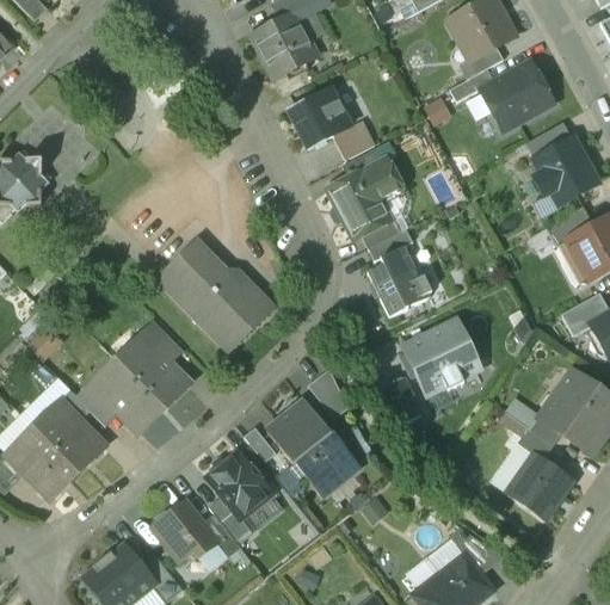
[(16,0),(35,19),(49,7),(41,0),(16,0)]
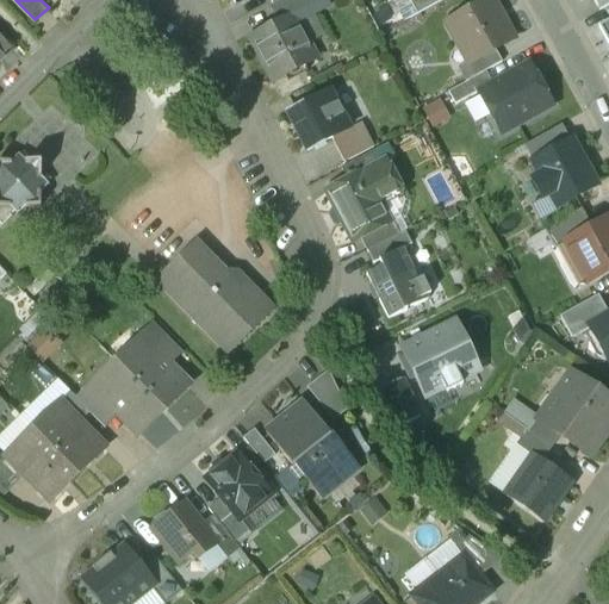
[(275,0),(273,1),(269,2),(279,19),(293,11),(294,13),(306,6),(303,0),(275,0)]
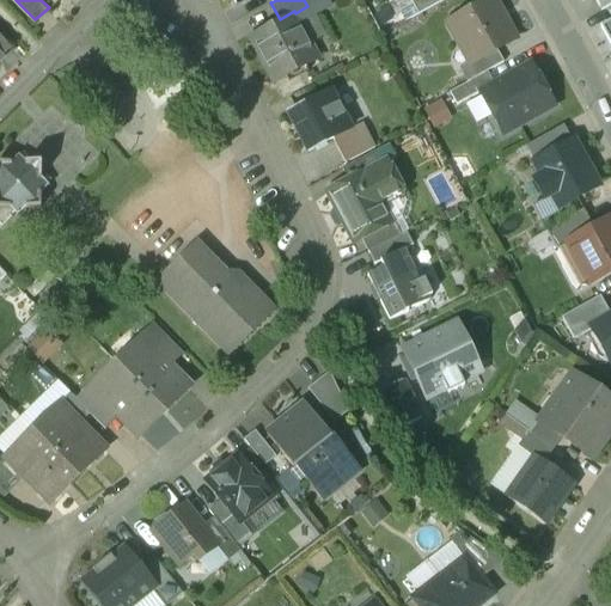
[(414,0),(420,10),(437,0),(414,0)]
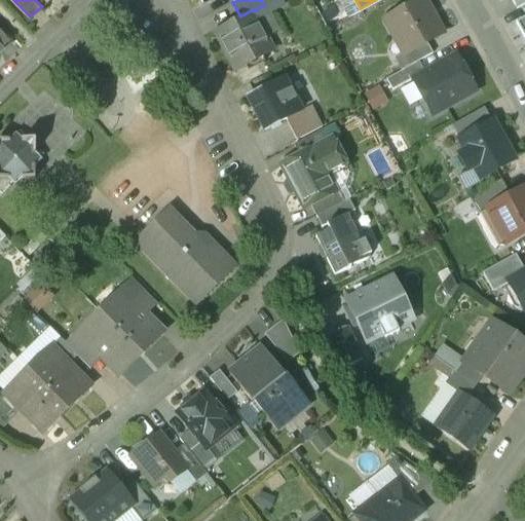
[(415,0),(384,16),(396,36),(401,34),(408,47),(409,49),(427,39),(444,30),(434,12),(432,13),(424,0),(415,0)]
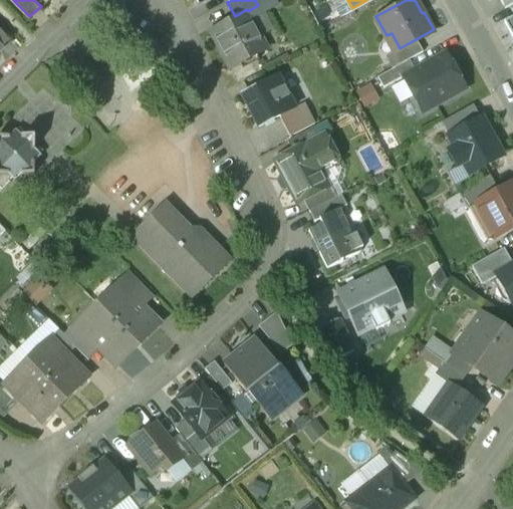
[(235,16),(211,28),(231,65),(267,46),(248,11),(247,9),(235,16)]
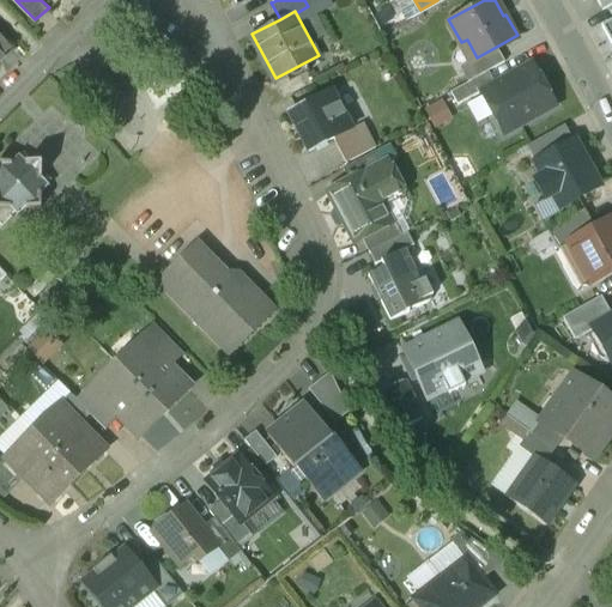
[(0,31),(0,52),(1,54),(12,44),(0,31)]
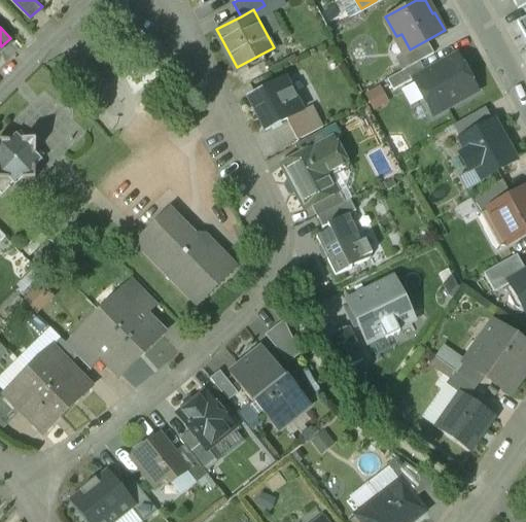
[(434,50),(428,39),(410,49),(409,47),(395,55),(402,68),(420,59),(434,50)]
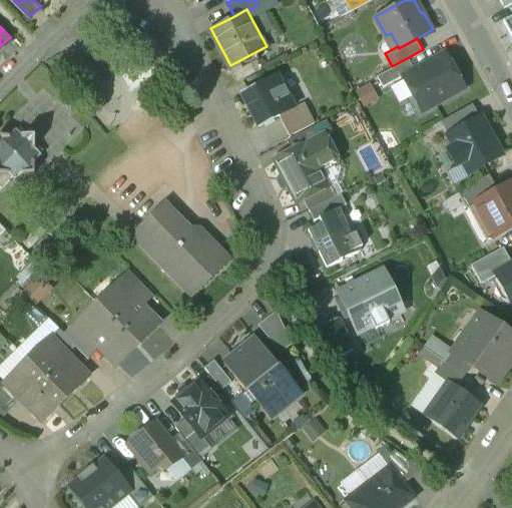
[(415,67),(403,73),(420,103),(430,98),(433,103),(464,85),(445,50),(415,67)]
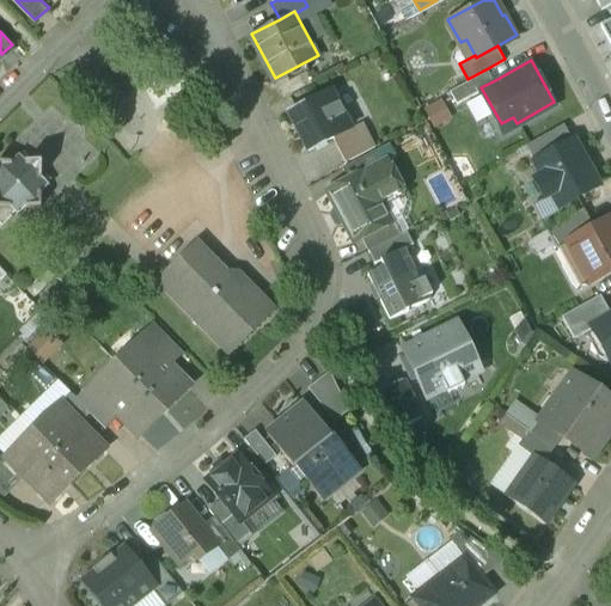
[(495,80),(488,68),(468,79),(451,89),(457,101),(481,87),(495,80)]
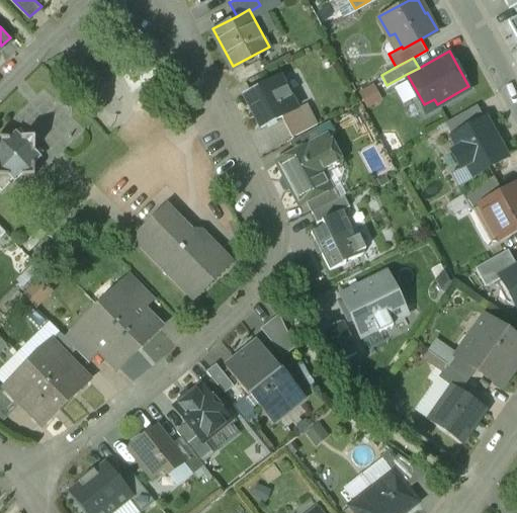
[(280,74),(245,93),(261,124),(282,113),(297,106),(280,74)]
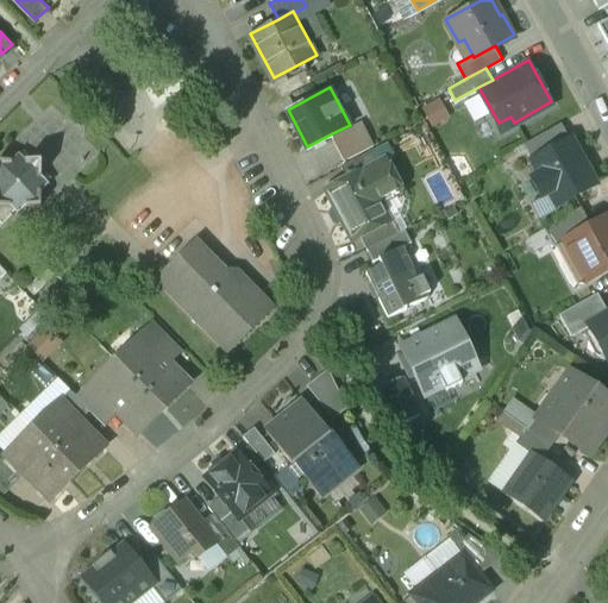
[(439,95),(425,102),(433,119),(449,112),(439,95)]
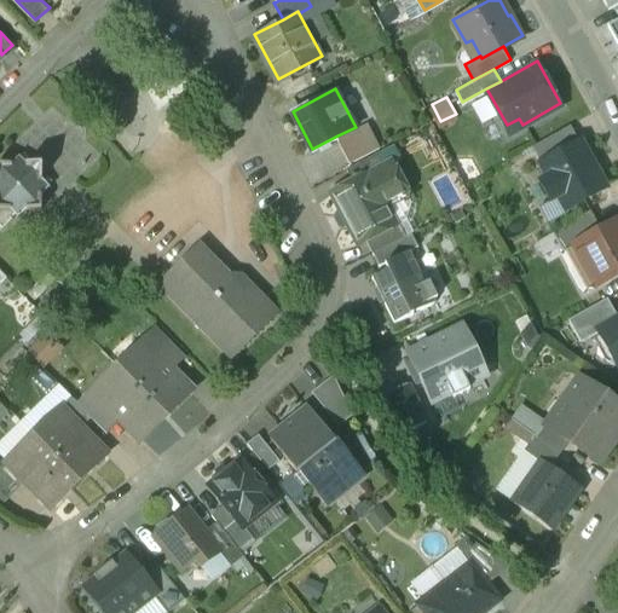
[(338,136),(350,161),(380,145),(368,121),(356,127),(338,136)]
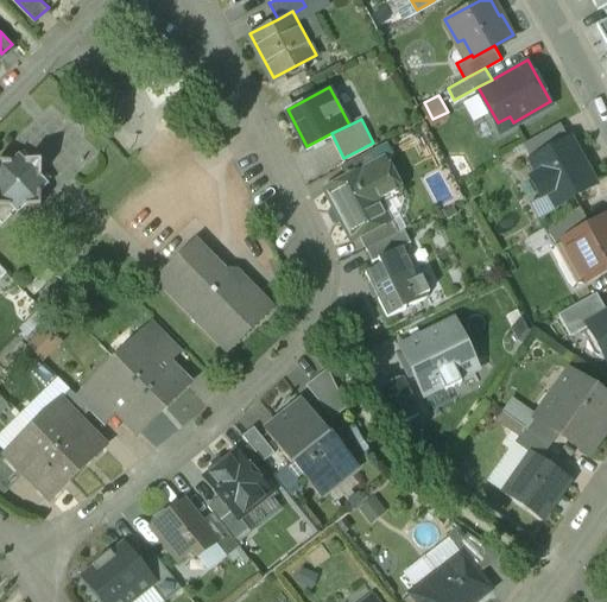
[(570,137),(532,157),(539,170),(531,175),(542,194),(550,189),(557,201),(594,181),(570,137)]
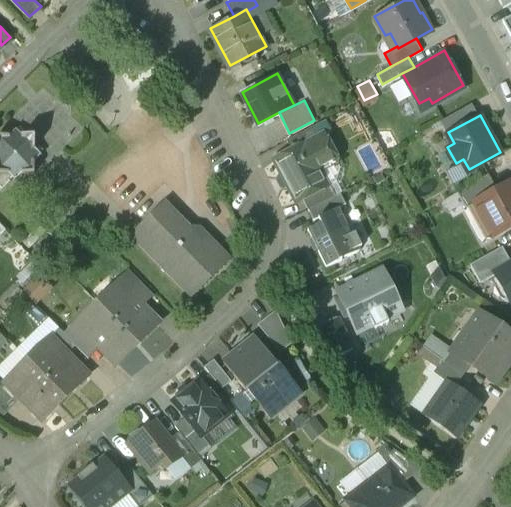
[(312,125),(287,138),(292,148),(317,135),(312,125)]
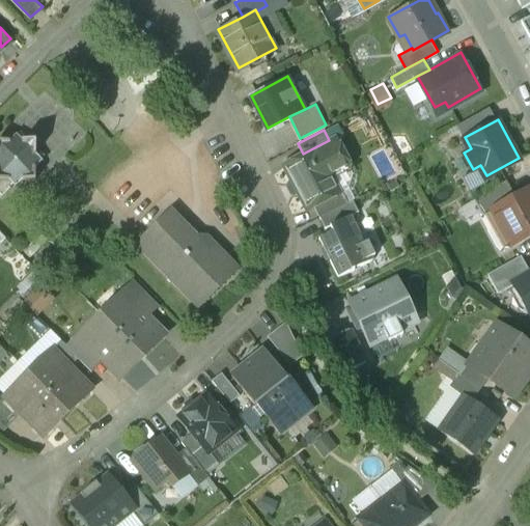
[(10,138),(0,137),(0,192),(2,195),(10,186),(9,185),(14,182),(16,184),(22,177),(35,177),(36,164),(43,158),(36,151),(36,138),(23,138),(17,132),(10,138)]
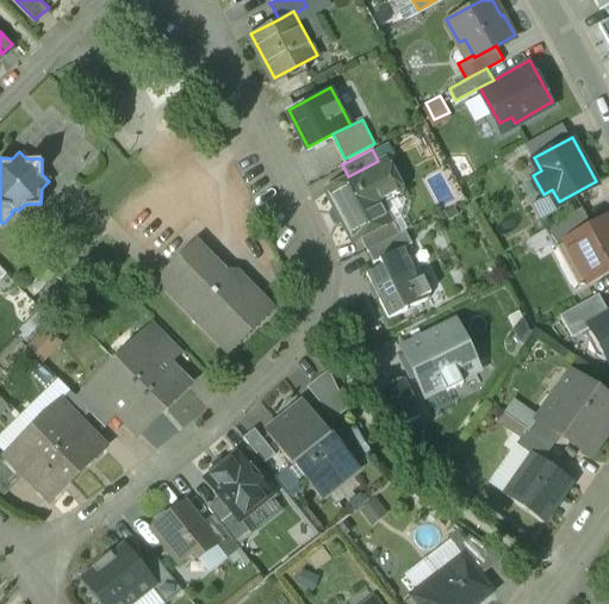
[(348,176),(327,188),(354,237),(360,234),(390,218),(389,217),(378,197),(399,185),(385,157),(378,161),(348,176)]
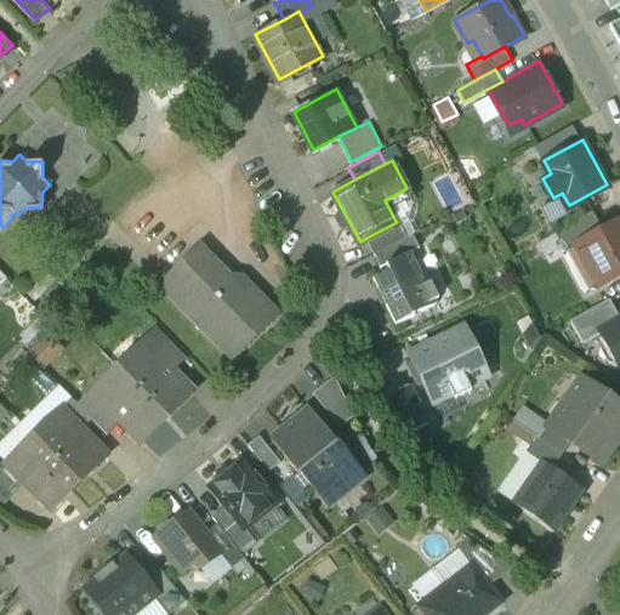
[(603,227),(593,209),(555,229),(567,250),(576,244),(575,243),(603,227)]
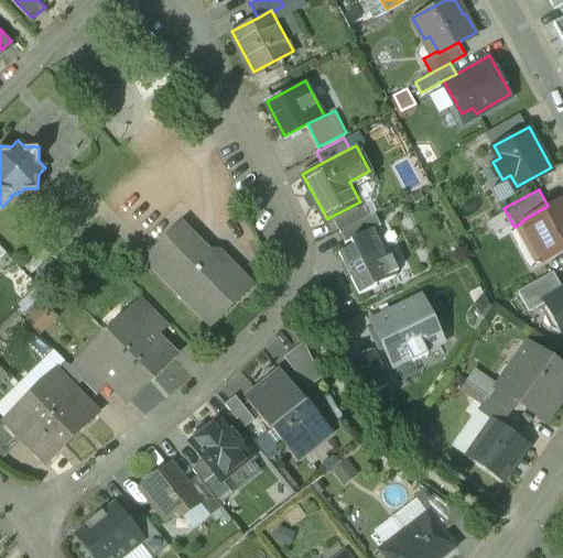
[(562,198),(548,206),(522,220),(523,221),(543,258),(562,247),(562,198)]
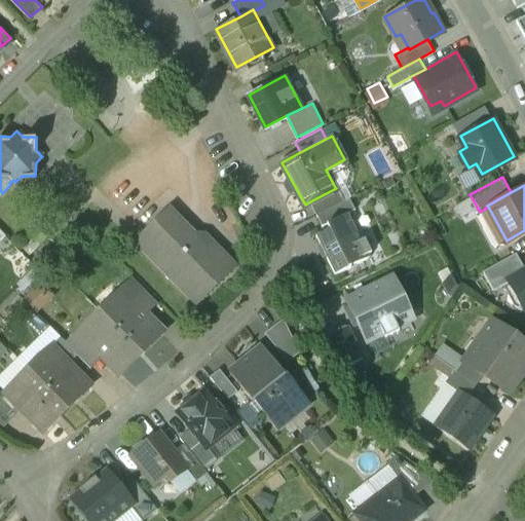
[(316,213),(346,199),(339,186),(335,187),(336,188),(310,201),(316,213)]
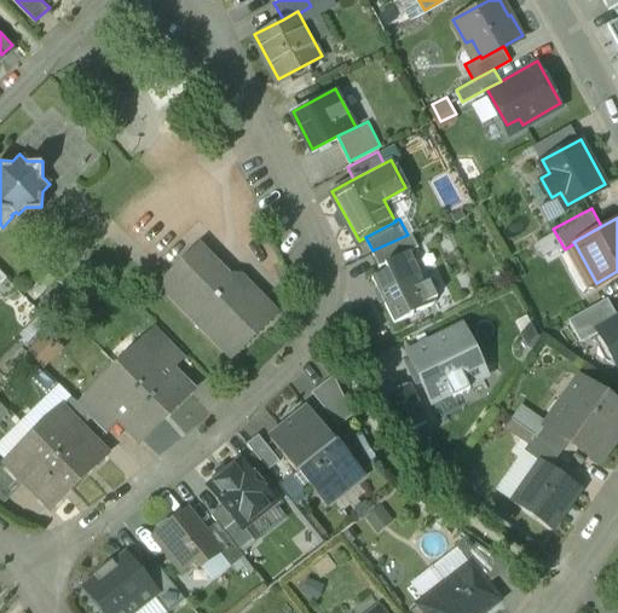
[(408,235),(373,250),(380,264),(386,261),(410,249),(419,244),(413,232),(408,235)]
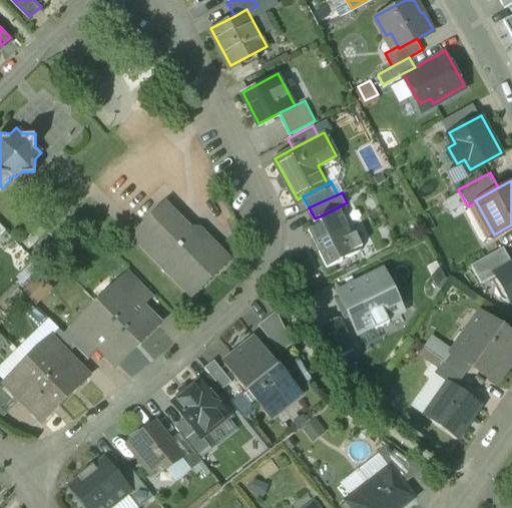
[(198,244),(159,204),(131,232),(192,296),(230,258),(208,234),(198,244)]
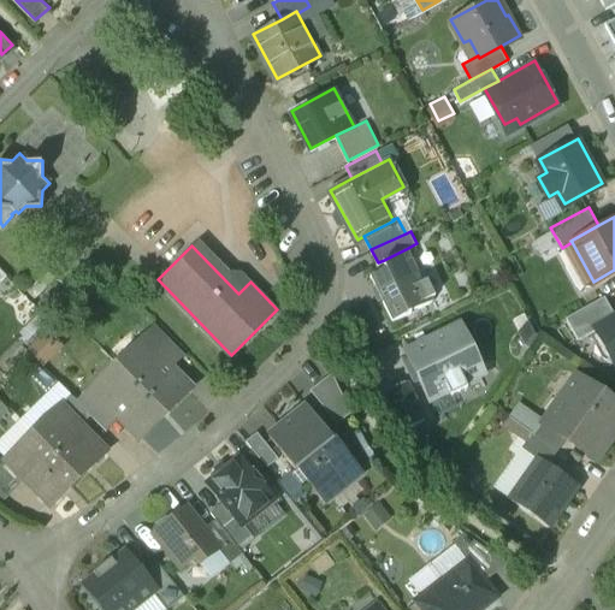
[(408,248),(384,260),(386,266),(371,274),(392,319),(433,300),(432,296),(436,294),(427,278),(424,279),(408,248)]
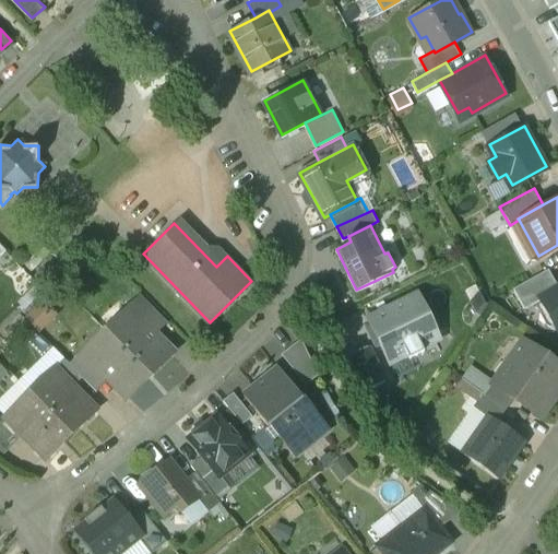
[(523,303),(538,295),(557,285),(557,282),(548,268),(514,286),(523,303)]
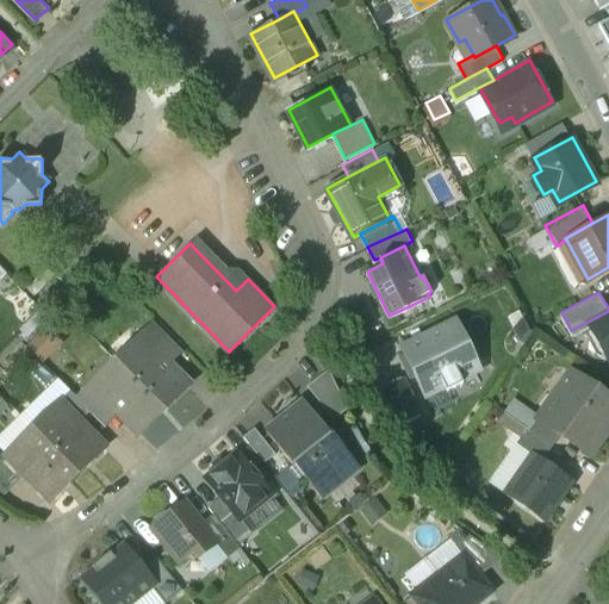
[(608,311),(588,322),(608,359),(608,311)]
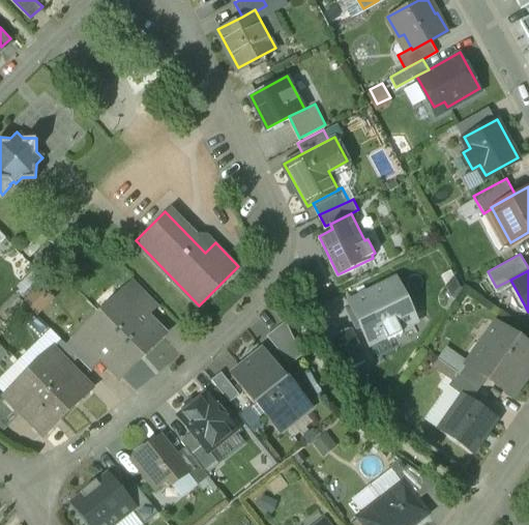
[(395,272),(346,297),(370,345),(419,321),(395,272)]
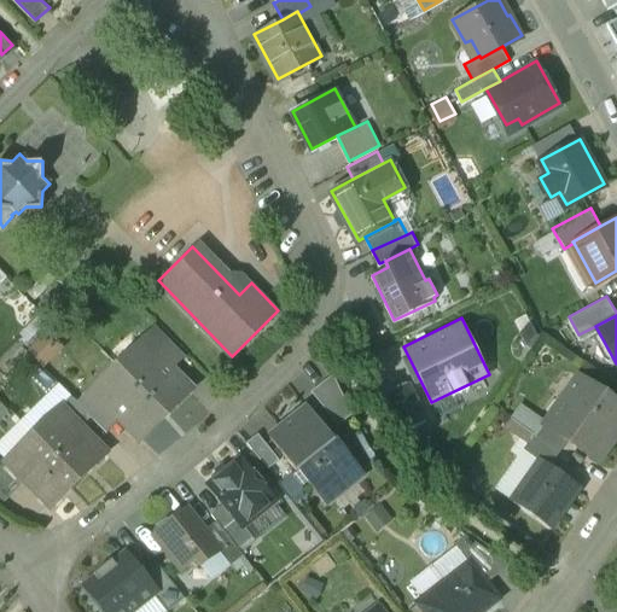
[(144,342),(163,361),(178,347),(155,322),(139,339),(143,343),(144,342)]
